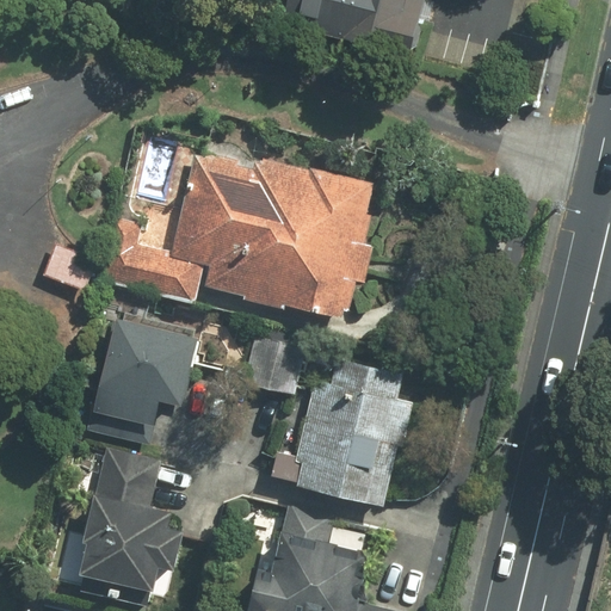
[(380,36),(408,48),(427,0),(281,0),(276,13),(372,53),(380,36)]
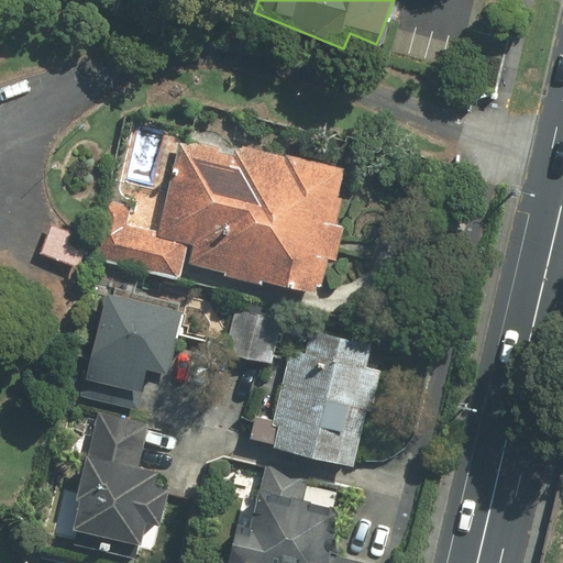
[(337,227),(344,180),(332,166),(139,129),(128,187),(109,184),(92,264),(181,282),(184,271),(321,297),(328,261),(337,262),(343,228),(337,227)]
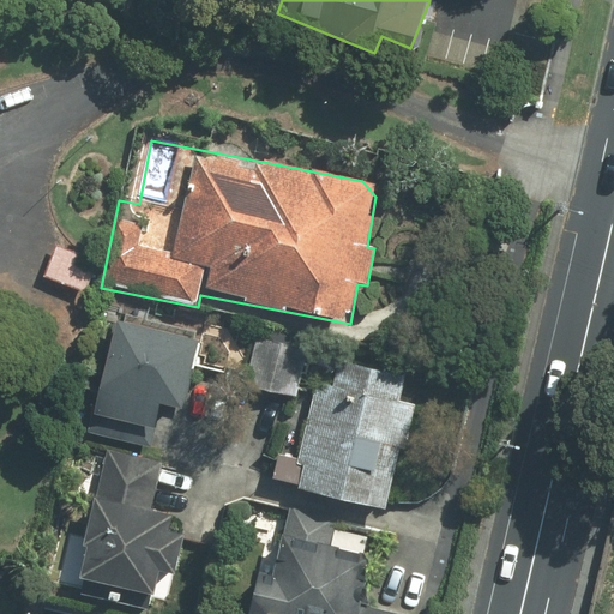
[(55,246),(43,278),(86,293),(97,260),(55,246)]
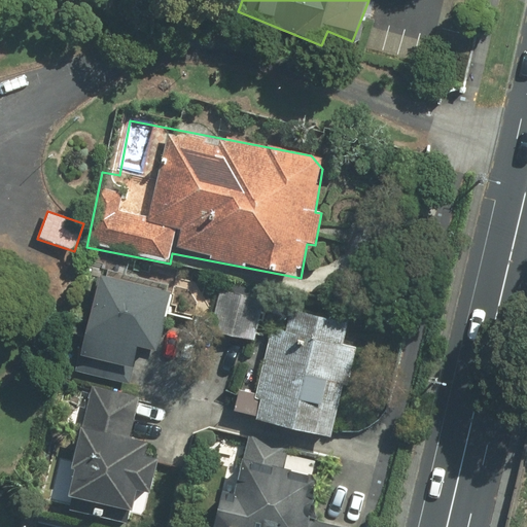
[(160,353),(174,284),(107,270),(105,277),(98,276),(81,357),(135,369),(139,349),(160,353)]
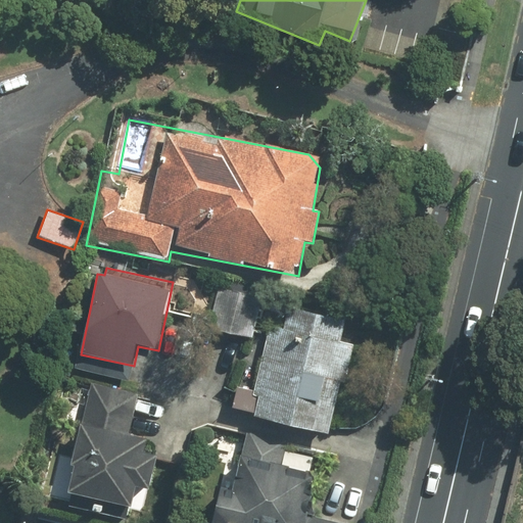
[(220,284),(209,330),(253,339),(264,294),(220,284)]
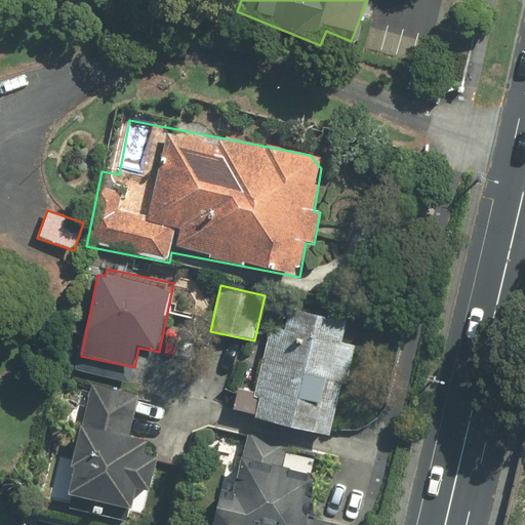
[(239,387),(232,412),(329,441),(363,327),(279,304),(254,391),(239,387)]
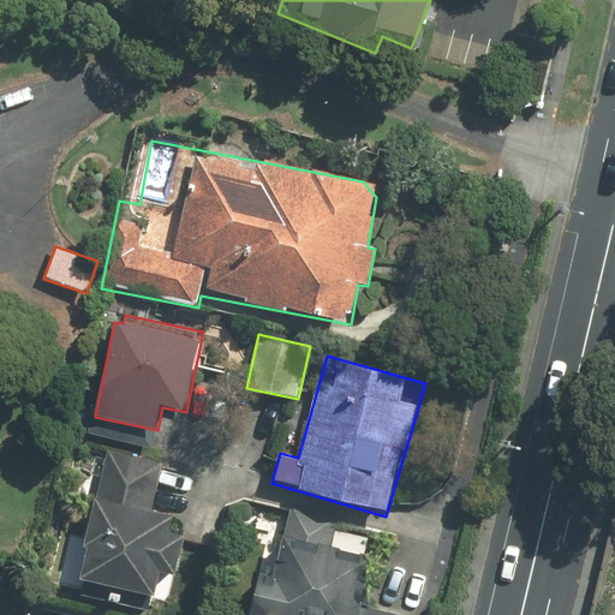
[(169,531),(172,517),(154,513),(166,466),(108,453),(77,579),(153,597),(159,574),(174,578),(184,535),(169,531)]
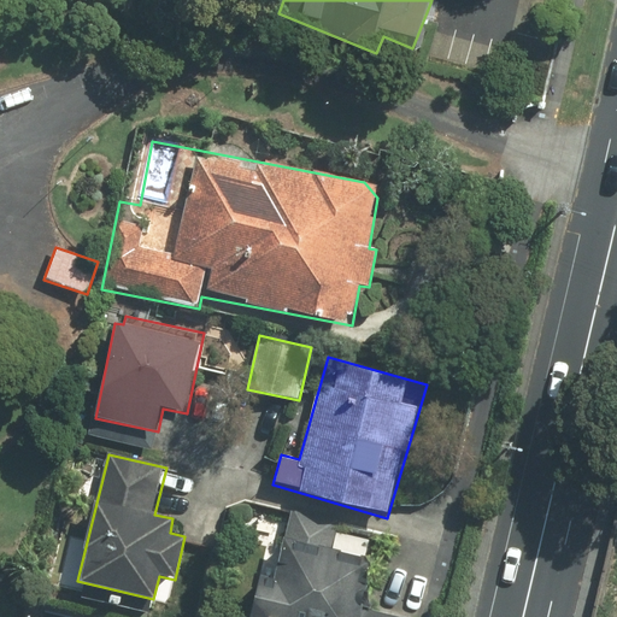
[(393,616),(357,609),(369,553),(322,542),(327,524),(289,516),(275,581),(263,579),(253,616),(393,616)]
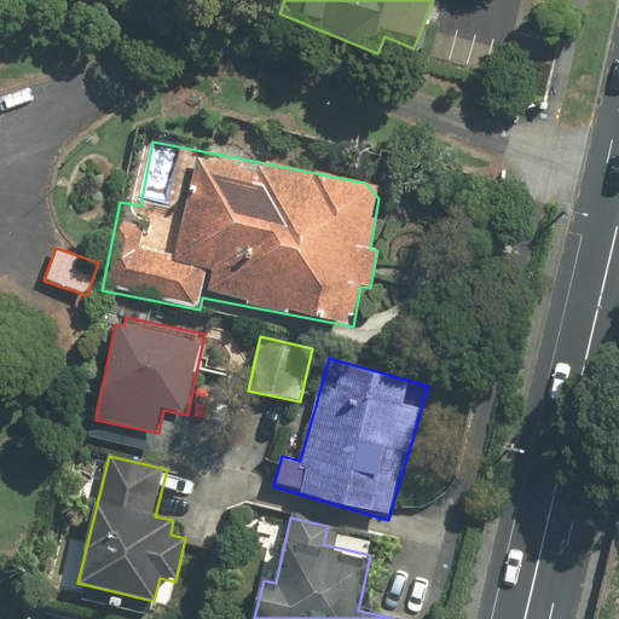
All buildings are outlined.
